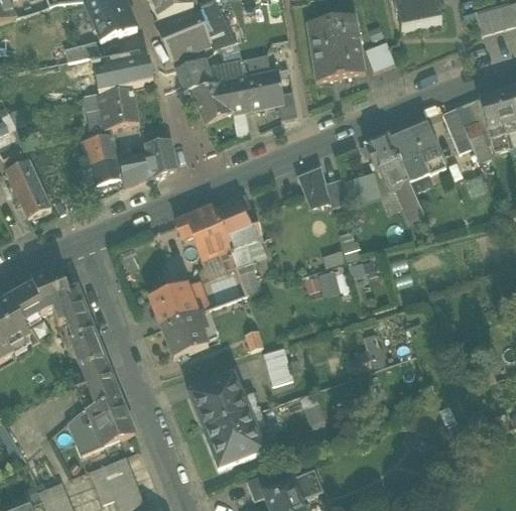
[(0,0),(0,24),(16,19),(6,0),(0,0)]
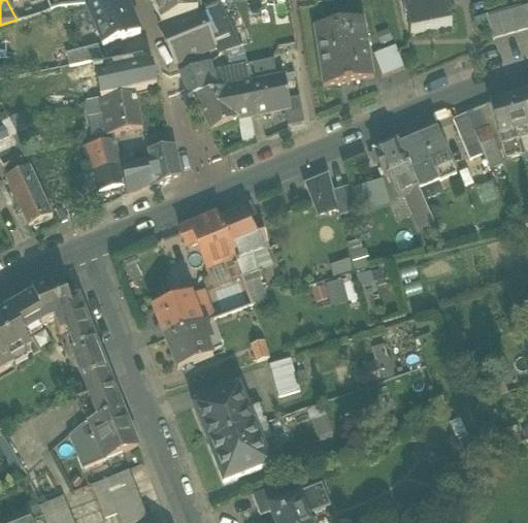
[(46,0),(50,8),(61,5),(77,4),(75,0),(46,0)]
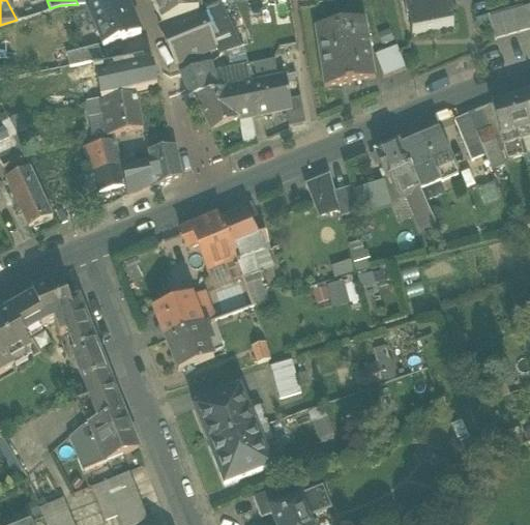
[(141,29),(127,0),(95,0),(88,3),(89,4),(87,4),(102,42),(121,35),(122,37),(141,29)]
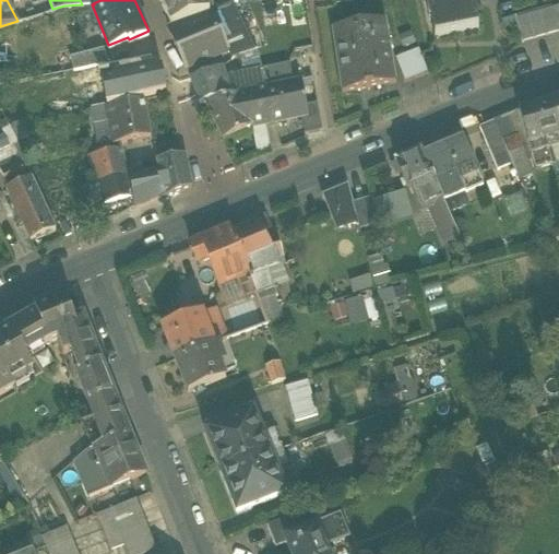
[(210,8),(205,0),(162,0),(171,21),(210,8)]
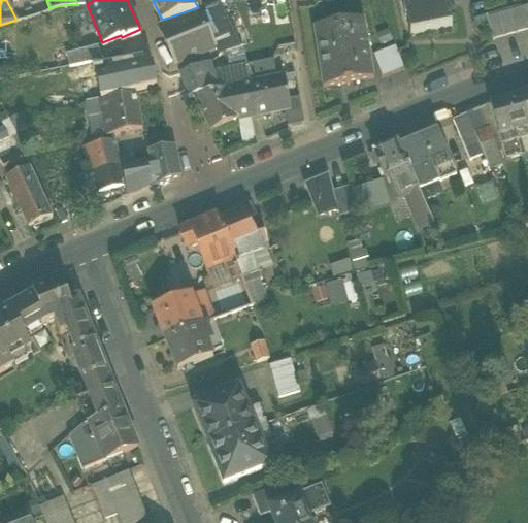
[(198,9),(215,45),(218,52),(236,43),(217,0),(215,0),(198,7),(198,9)]
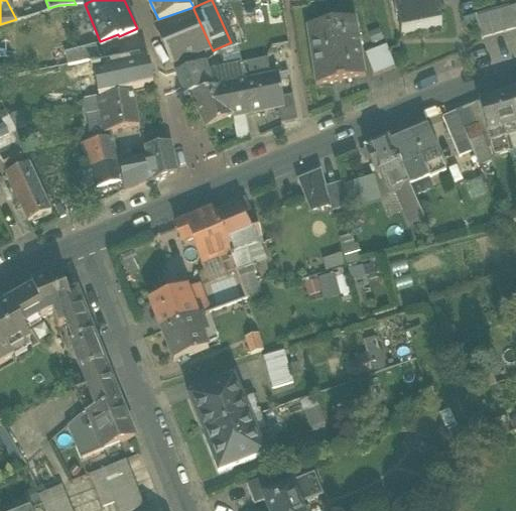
[(400,28),(401,30),(441,22),(436,0),(395,0),(401,28),(400,28)]
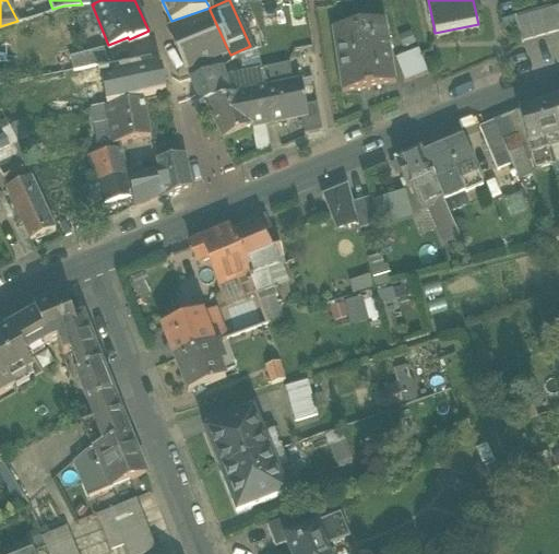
[(554,27),(558,26),(558,4),(558,2),(547,6),(554,27)]
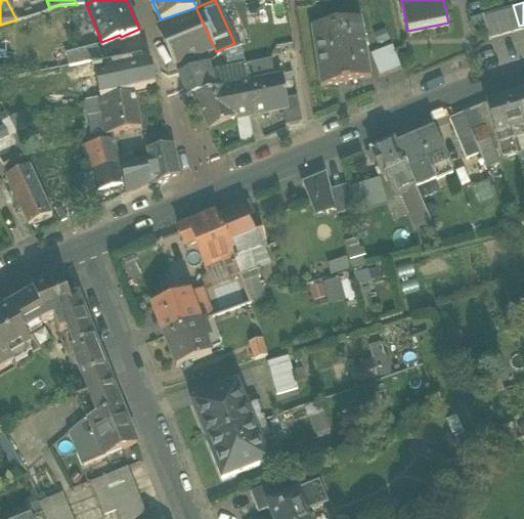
[(509,29),(519,26),(513,5),(503,7),(509,29)]
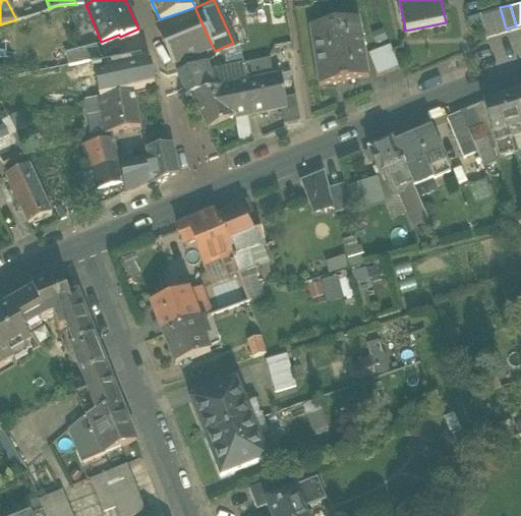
[(497,32),(506,29),(500,7),(490,10),(497,32)]
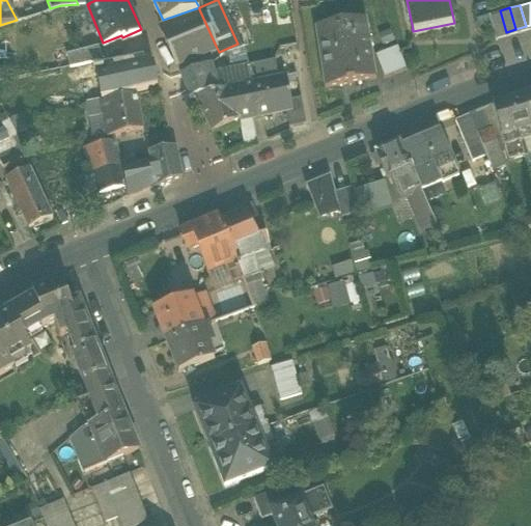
[(160,24),(177,62),(216,46),(199,9),(163,23),(160,24)]
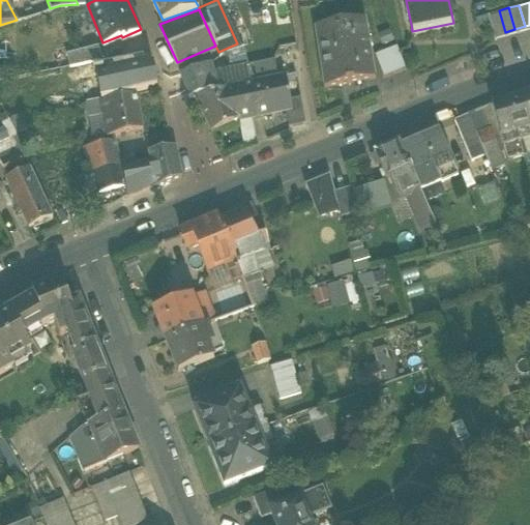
[(496,35),(505,32),(499,10),(489,13),(495,36),(496,35)]
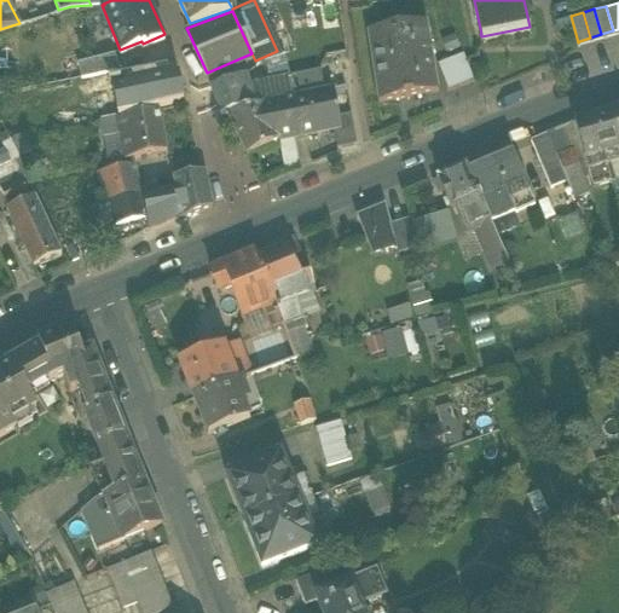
[(369,27),(380,97),(438,86),(426,17),(369,27)]
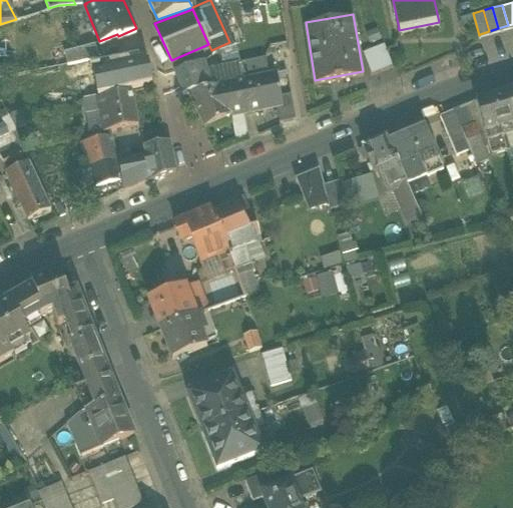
[(64,49),(67,61),(70,60),(98,54),(95,40),(64,49)]
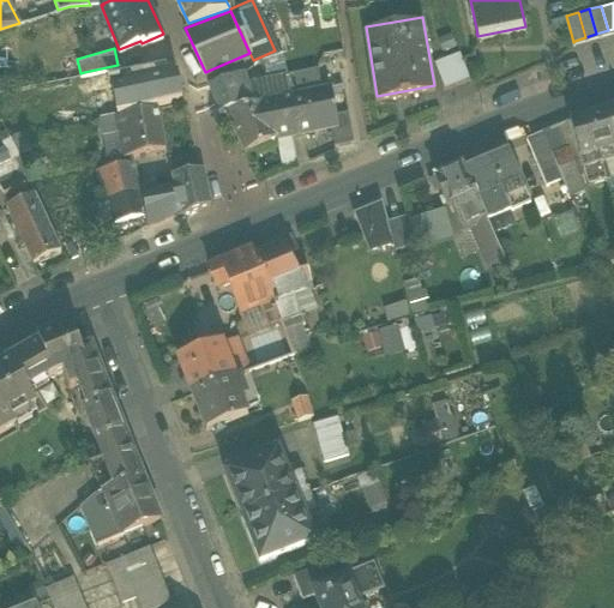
[(459,49),(447,54),(457,79),(470,74),(459,49)]
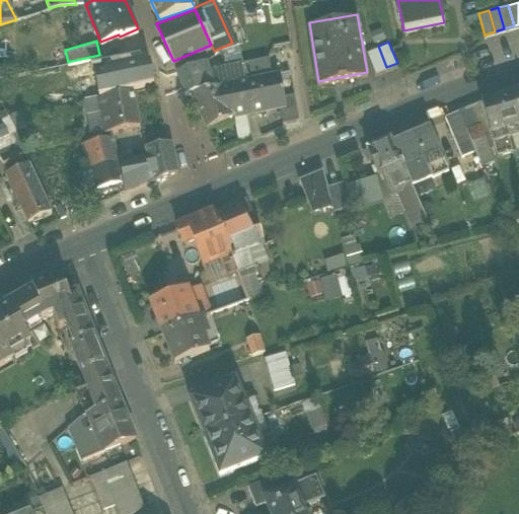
[(376,71),(386,67),(378,46),(367,50),(376,71)]
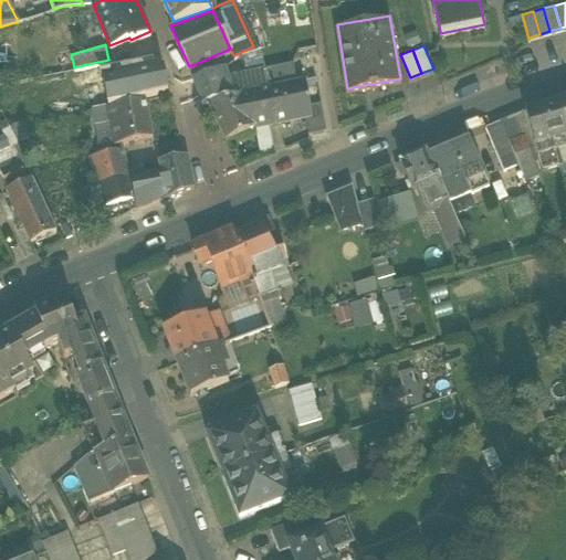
[(77,66),(81,80),(103,75),(112,73),(108,60),(77,66)]
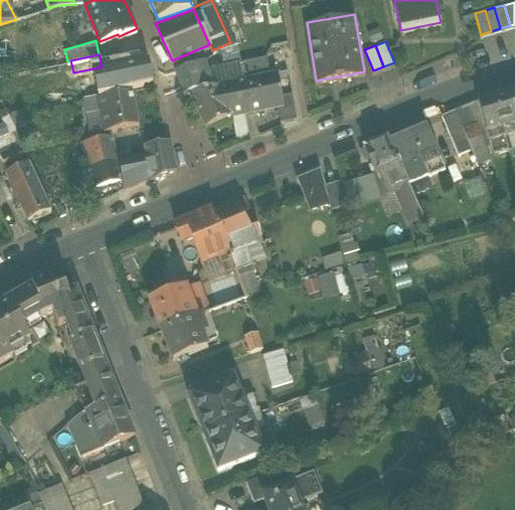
[(241,64),(244,77),(271,72),(267,54),(240,59),(241,64)]
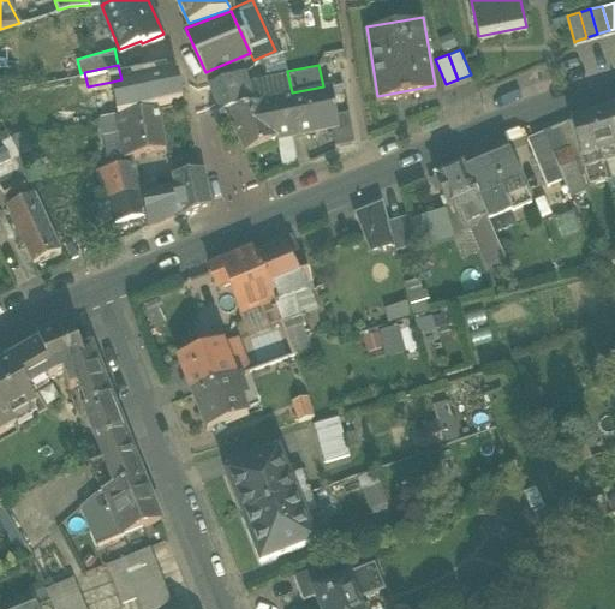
[(118,111),(183,95),(177,69),(121,79),(112,82),(118,111)]
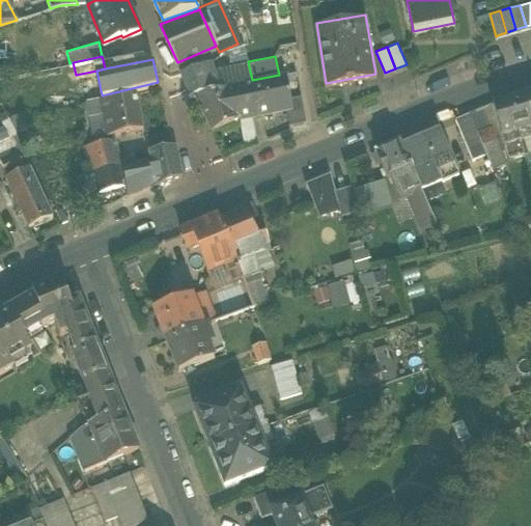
[(195,92),(220,87),(216,74),(211,60),(180,71),(189,93),(195,92)]
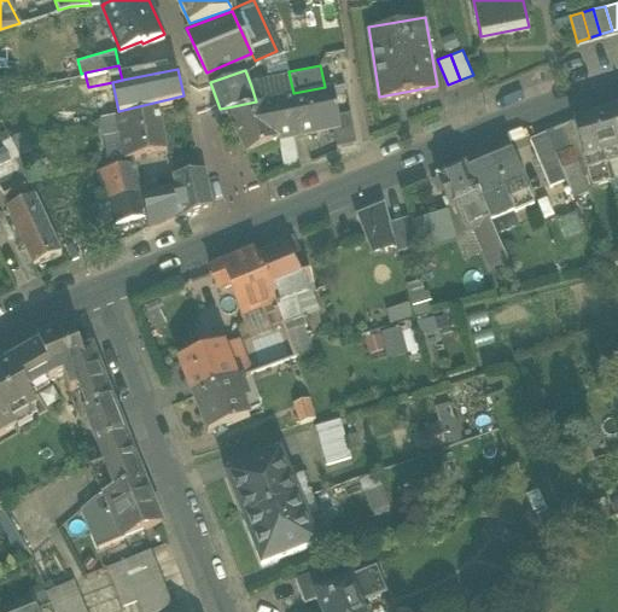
[(272,82),(275,97),(293,93),(290,77),(272,82)]
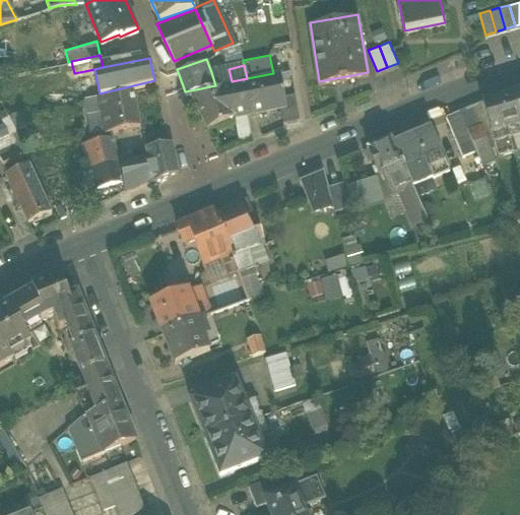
[(229,69),(211,72),(215,85),(221,83),(230,82),(232,81),(229,69)]
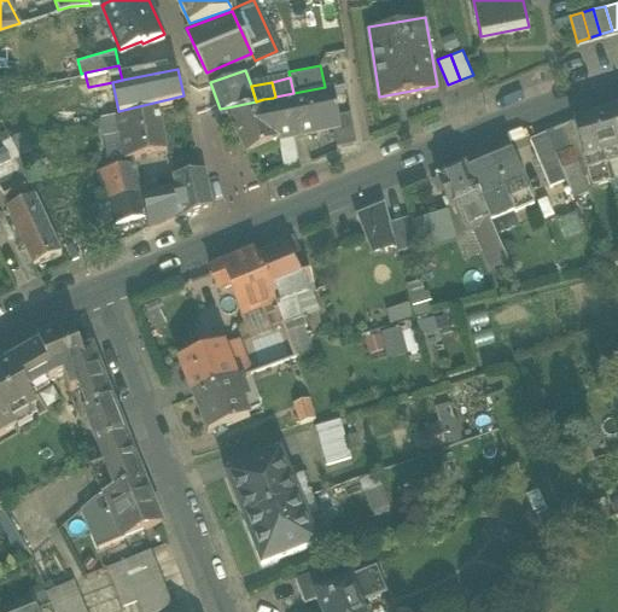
[(293,93),(275,97),(273,98),(281,116),(286,116),(293,133),(333,124),(338,124),(336,111),(331,85),(325,87),(293,93)]
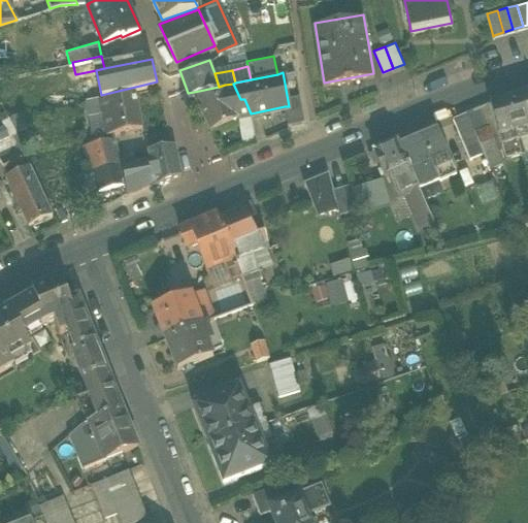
[(233,84),(225,85),(238,116),(251,113),(244,99),(240,99),(233,84)]
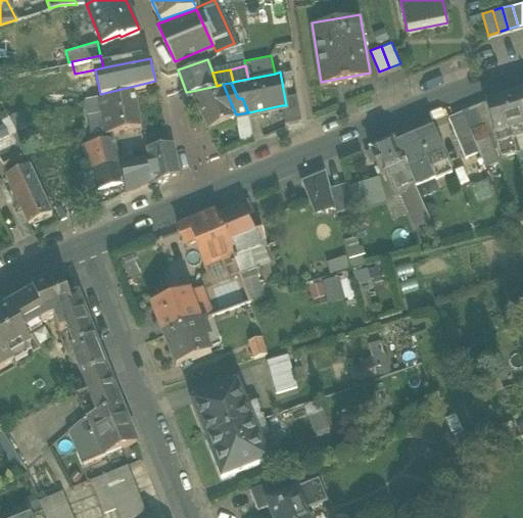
[(207,127),(236,114),(223,84),(217,86),(192,91),(207,127)]
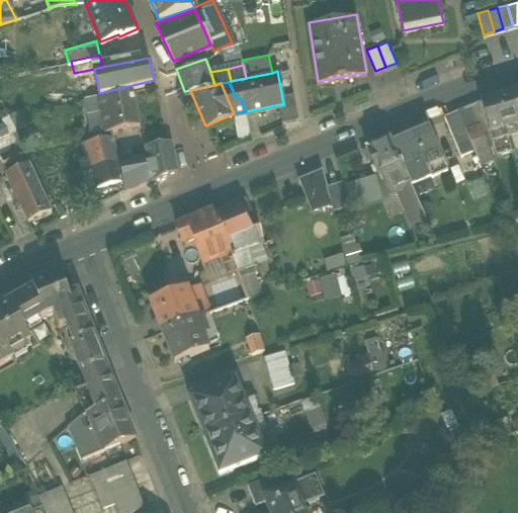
[(102,127),(103,130),(139,122),(132,87),(85,97),(87,111),(86,111),(90,130),(102,127)]
